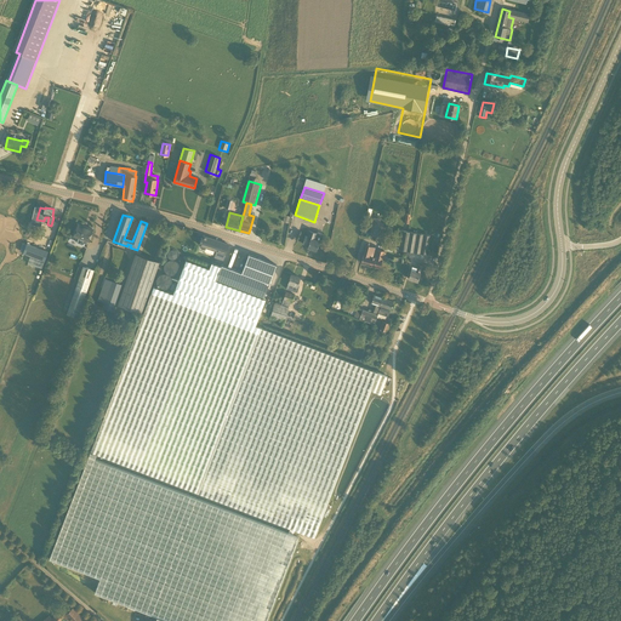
[(380,218),(374,217),(370,235),(377,237),(380,218)]
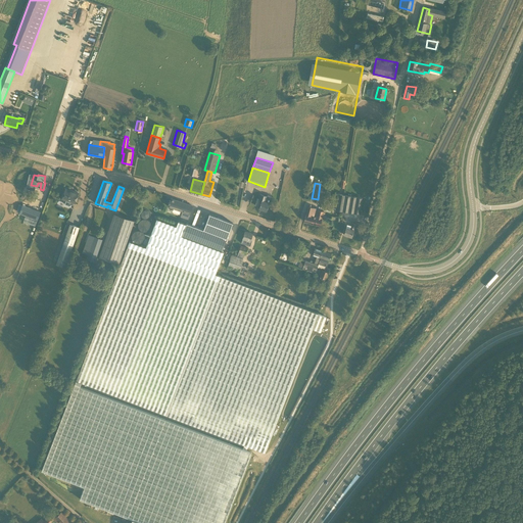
[(65,205),(66,200),(75,203),(79,193),(65,189),(62,199),(60,203),(61,205),(63,205),(65,205)]
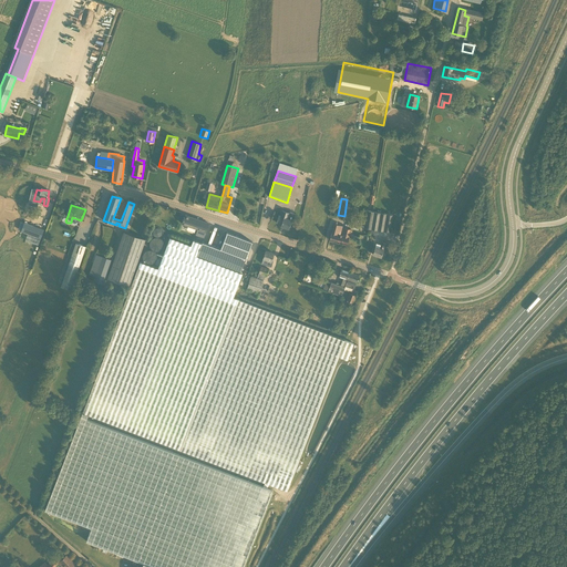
[(290,213),(286,212),(281,210),(280,215),(279,215),(277,223),(281,224),(281,226),(289,228),(291,220),(288,219),(290,213)]
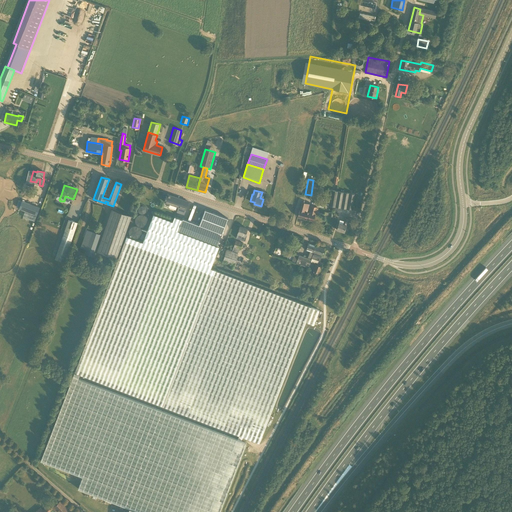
[(338,191),(332,190),(330,203),(329,206),(335,207),(338,191)]
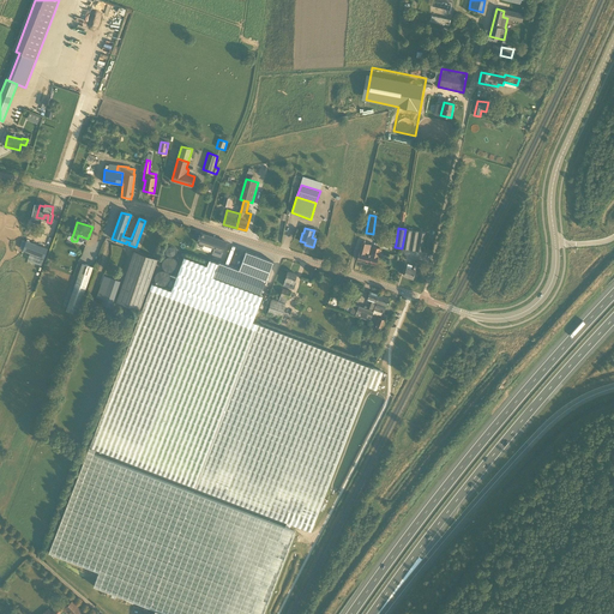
[(426,233),(405,229),(402,248),(422,252),(426,233)]
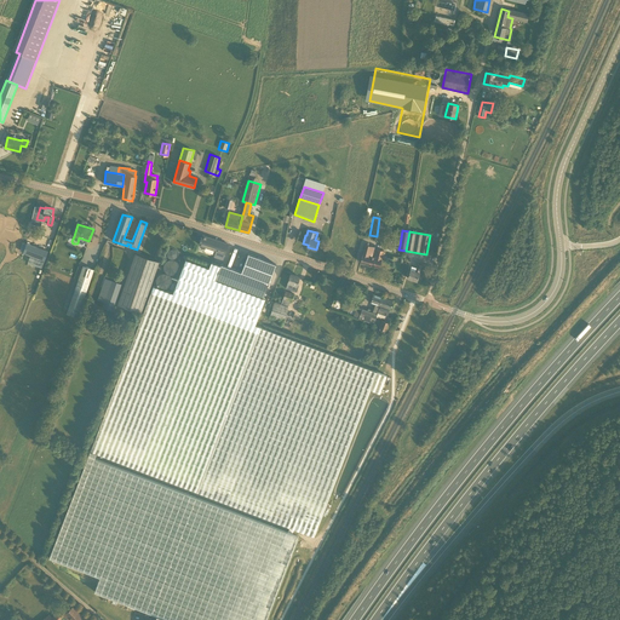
[(217,251),(214,257),(223,259),(228,245),(202,235),(199,245),(217,251)]
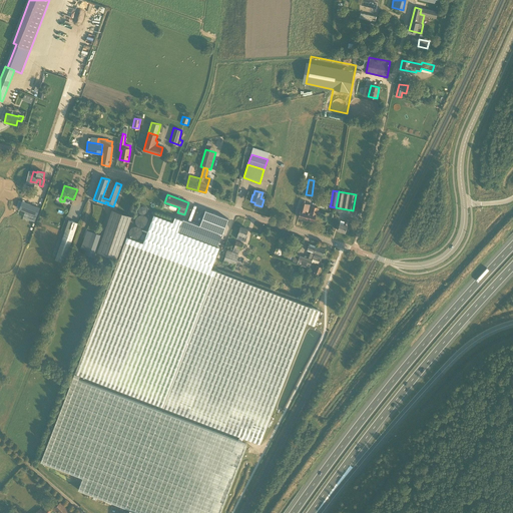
[(35,221),(37,215),(40,208),(22,201),(19,208),(25,211),(23,217),(35,221)]
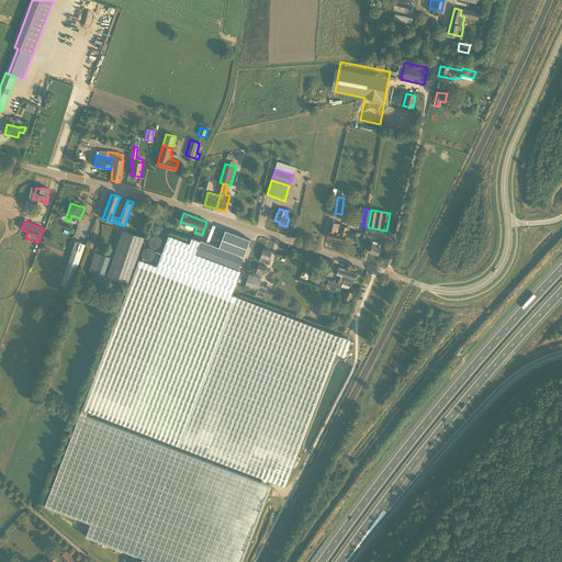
[(164,244),(157,234),(161,232),(157,225),(150,229),(155,235),(146,240),(154,250),(164,244)]
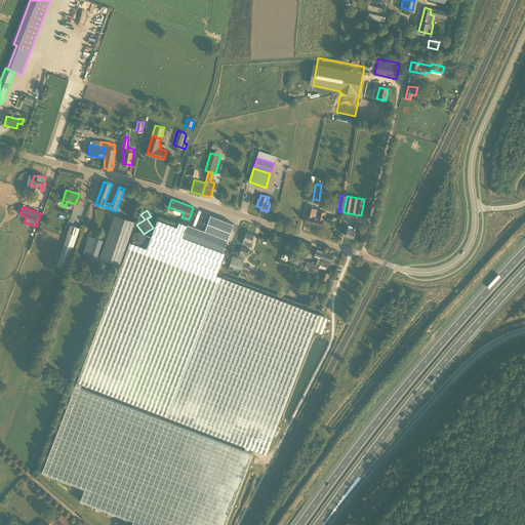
[(323,219),(325,212),(319,210),(317,217),(315,217),(316,213),(308,211),(307,215),(305,223),(321,227),(323,219)]
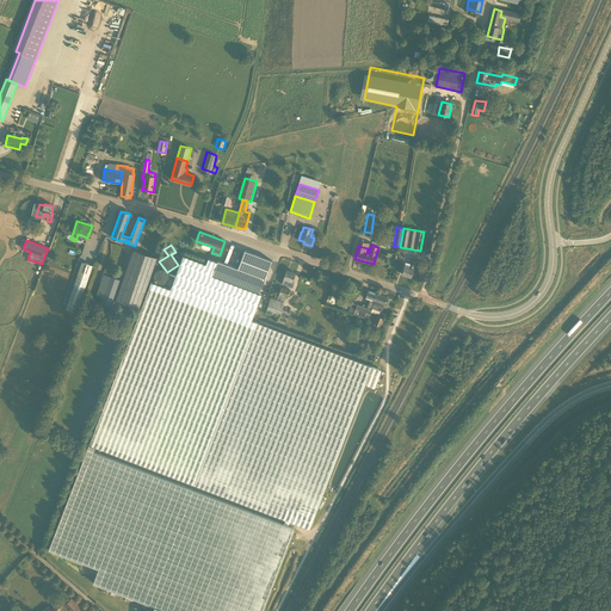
[(140,308),(156,258),(134,250),(116,301),(140,308)]
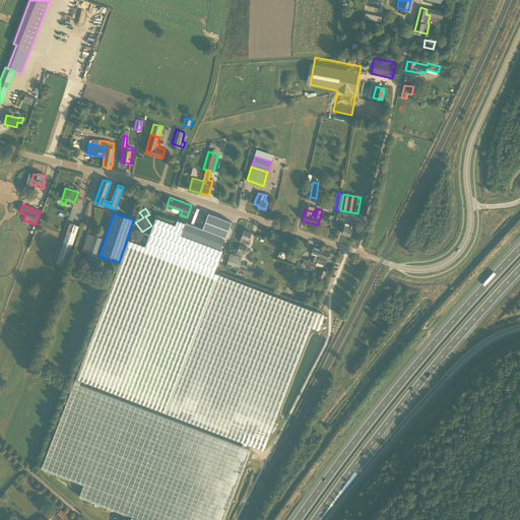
[(231,224),(207,215),(203,226),(204,228),(225,236),(231,224)]
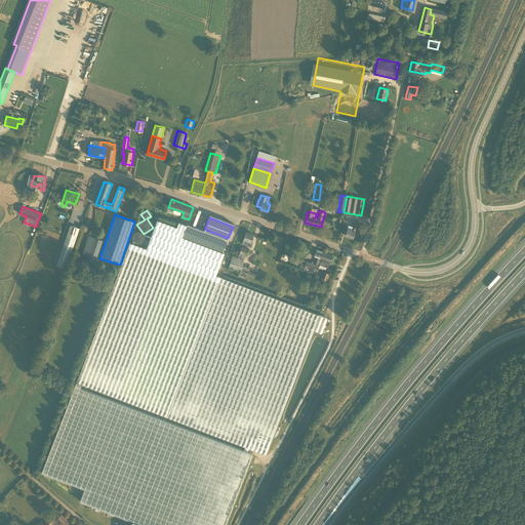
[(83,384),(168,416),(219,284),(221,277),(216,276),(225,254),(223,253),(183,238),(187,226),(179,223),(178,228),(158,219),(147,249),(131,242),(77,381),(83,384)]
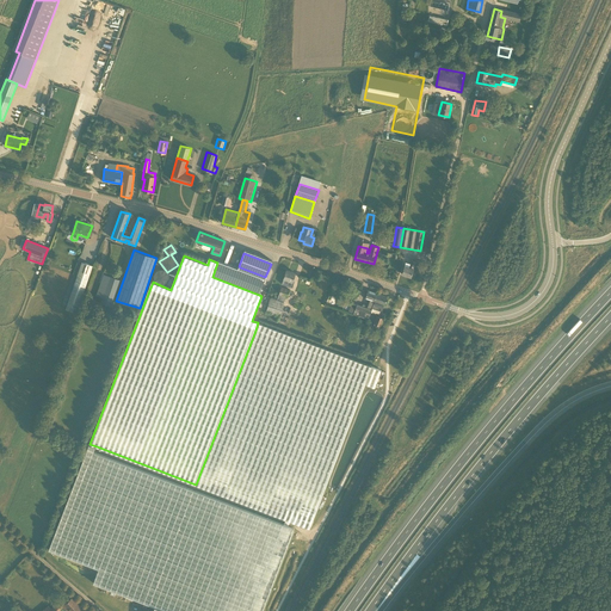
[(240,267),(239,266),(238,269),(218,260),(217,263),(213,277),(259,295),(265,277),(240,267)]
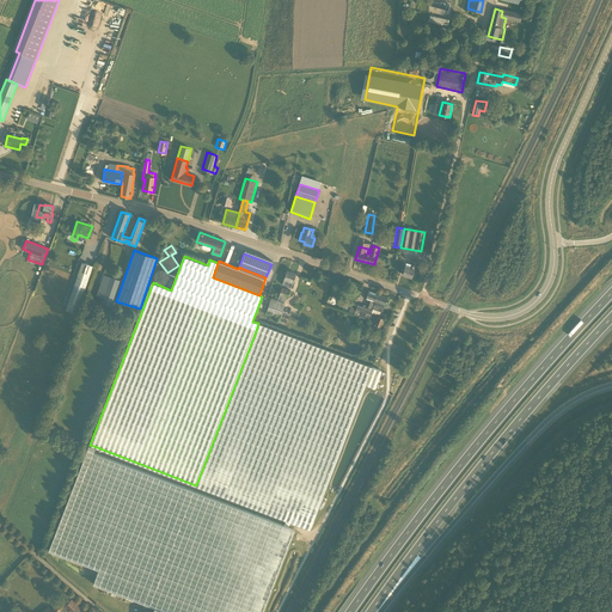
[(405,267),(403,274),(411,277),(414,269),(416,262),(412,261),(410,268),(405,267)]
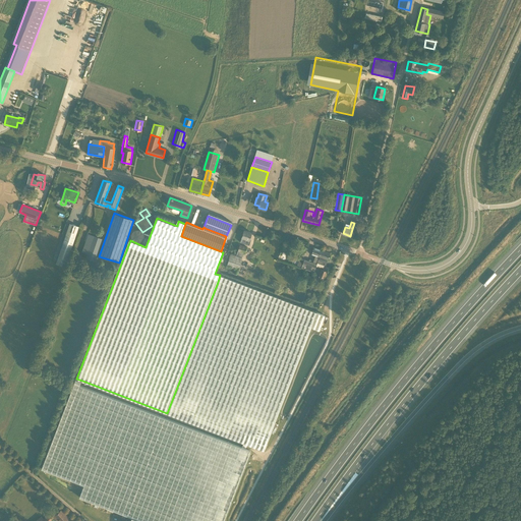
[(65,268),(79,226),(70,223),(56,265),(65,268)]
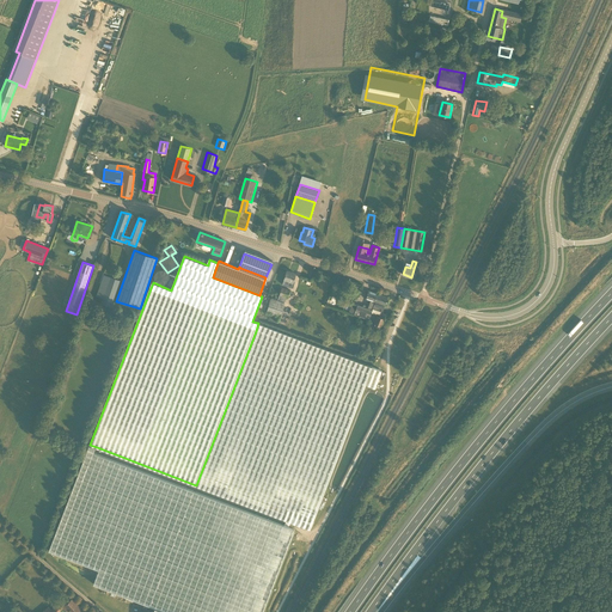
[(285,279),(282,285),(287,286),(288,281),(293,282),(295,274),(287,270),(285,279)]
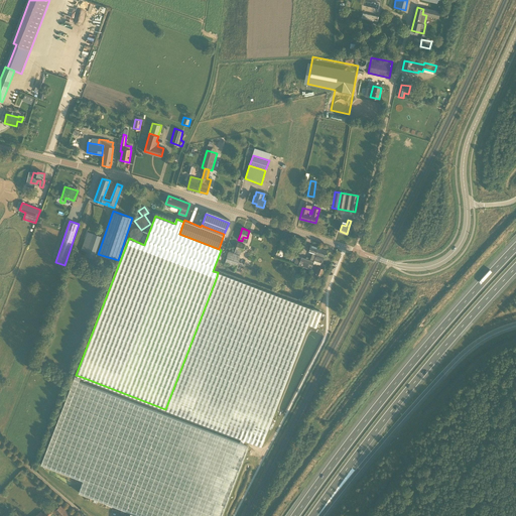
[(94,258),(101,236),(87,232),(81,249),(87,251),(86,255),(94,258)]
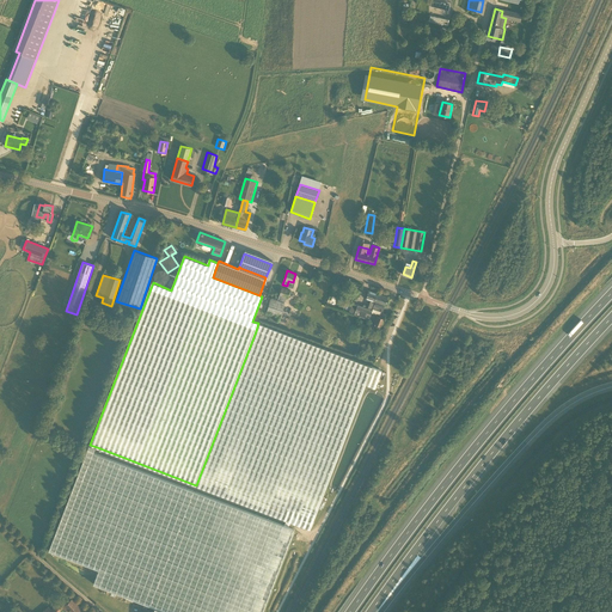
[(286,297),(288,298),(291,291),(281,288),(277,301),(270,299),(267,313),(280,317),(286,297)]
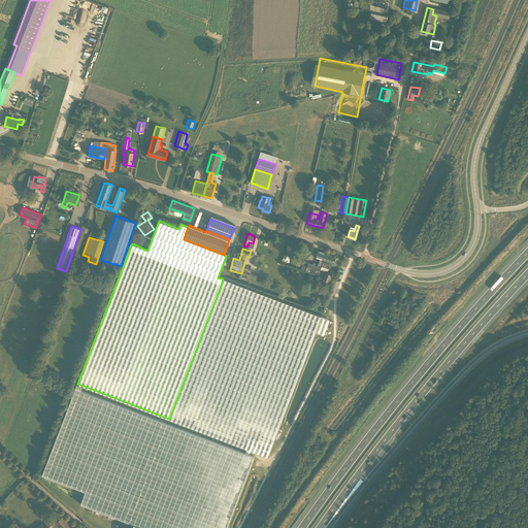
[(326,254),(318,251),(316,258),(320,259),(318,266),(308,263),(305,271),(318,275),(320,269),(321,269),(322,266),(324,260),(323,260),(326,254)]
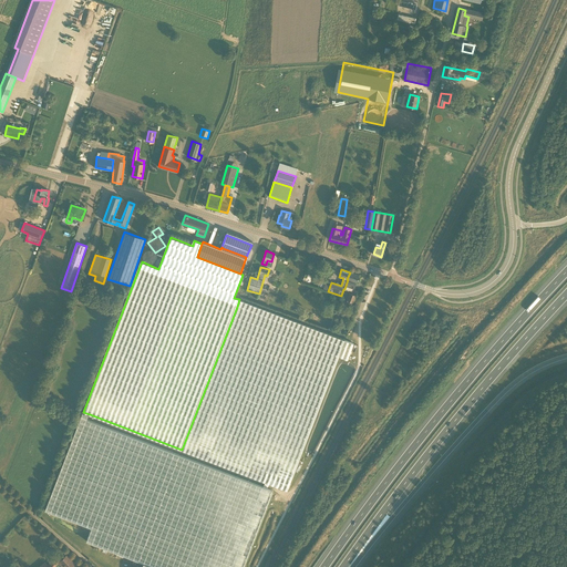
[(346,286),(352,288),(354,289),(356,286),(357,282),(359,276),(350,272),(347,279),(348,279),(346,286)]
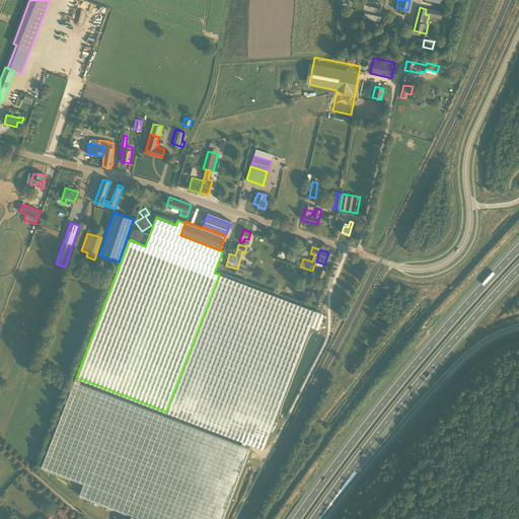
[(325,271),(324,270),(319,268),(317,275),(323,277),(325,271)]
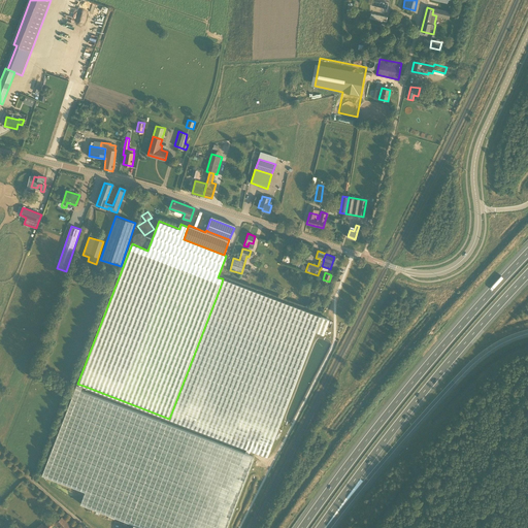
[(267,457),(316,331),(324,334),(329,320),(223,278),(169,419),(267,457)]
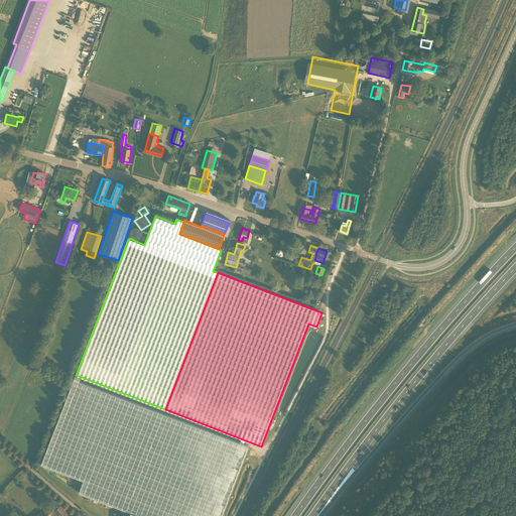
[(301,287),(306,274),(300,272),(295,285),(301,287)]
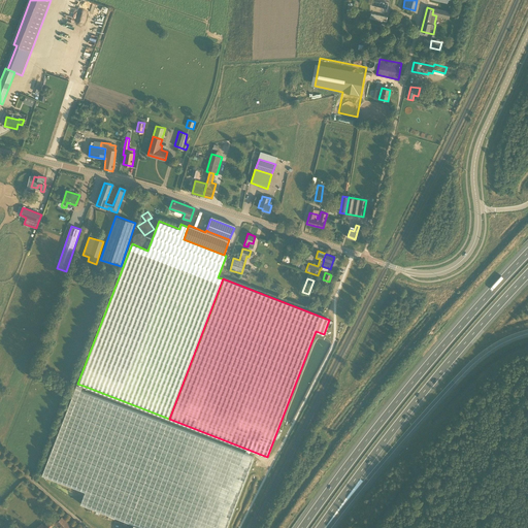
[(227,527),(255,457),(80,390),(76,388),(42,474),(86,491),(81,503),(134,524),(132,527),(227,527)]
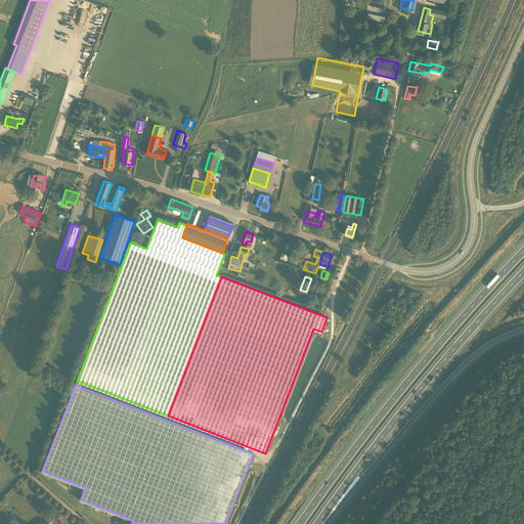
[(72,523),(61,512),(55,518),(54,519),(54,520),(57,523),(72,523)]
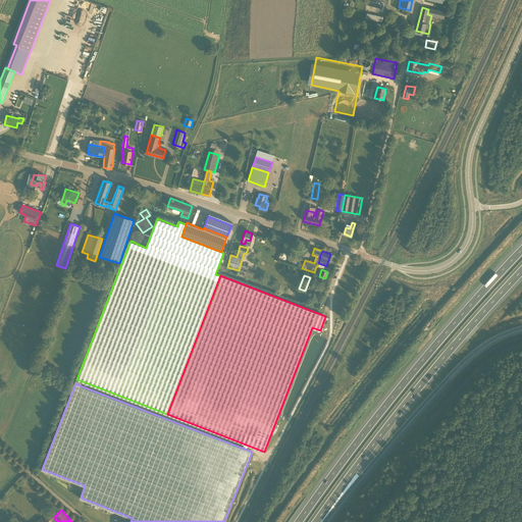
[(52,513),(44,520),(41,517),(35,521),(49,521),(54,518),(54,517),(55,516),(52,513)]
